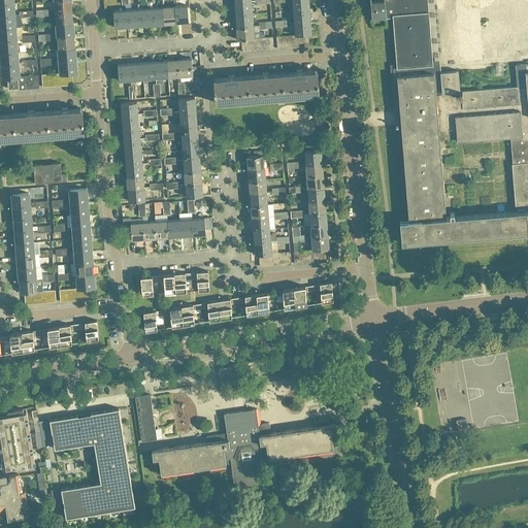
[(71,11),(70,0),(56,0),(55,0),(56,12),(71,11)]
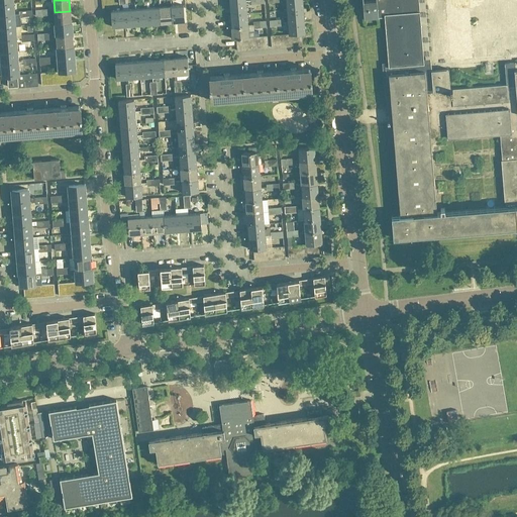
[(303,9),(302,0),(286,0),(287,11),(303,9)]
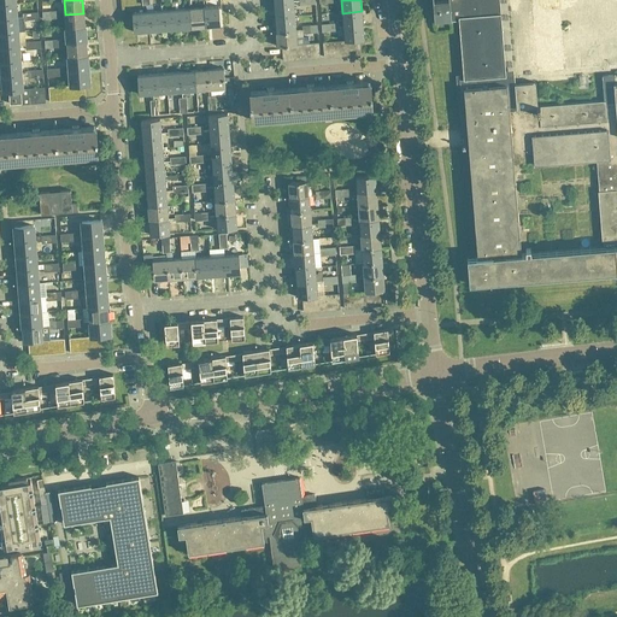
[(466,258),(469,285),(616,272),(616,74),(601,76),(604,101),(540,106),(538,106),(535,83),(505,86),(505,77),(506,76),(499,0),(450,0),(450,1),(433,3),(435,23),(451,22),(459,21),(463,75),(456,75),(462,147),(469,146),(477,258),(466,258)]
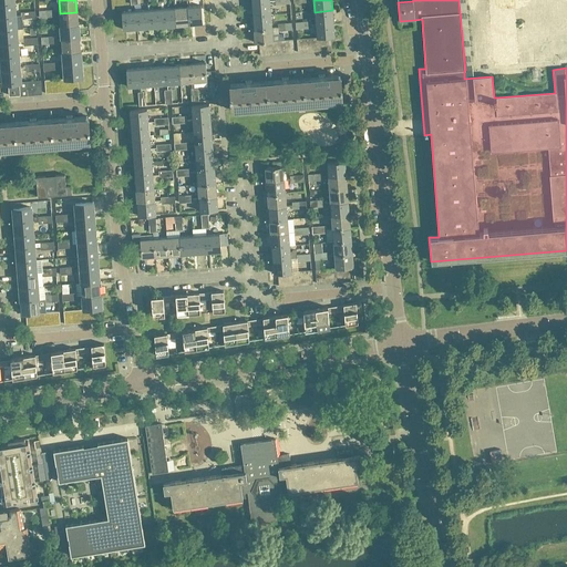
[(270,9),(269,2),(251,3),(253,17),(270,16),(270,9)]
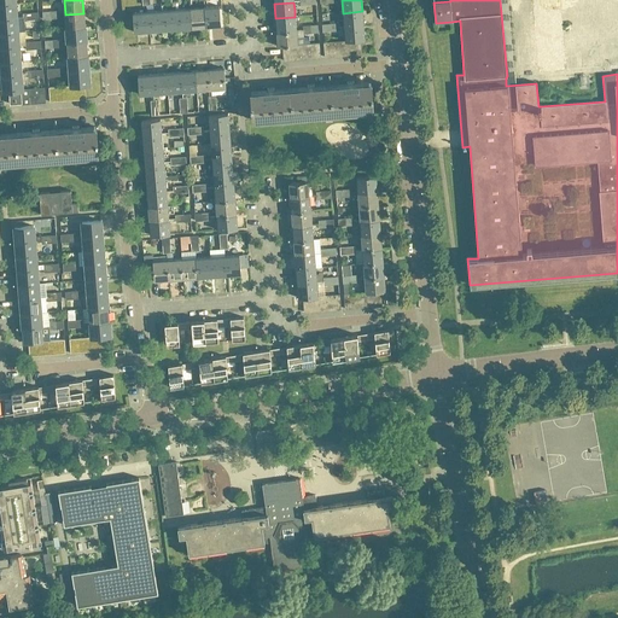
[(23,4),(16,4),(0,5),(0,19),(17,18),(16,17),(23,16),(23,4)]
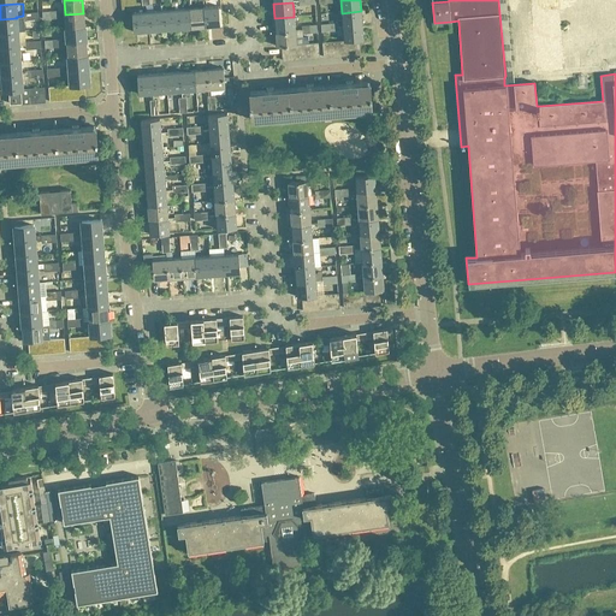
[(220,25),(218,6),(203,7),(206,27),(220,25)]
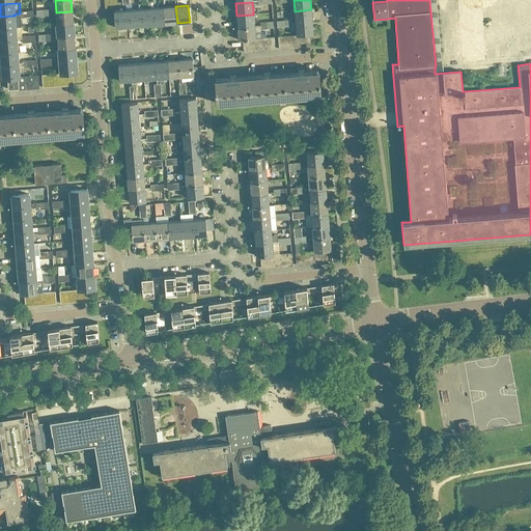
[(177,23),(175,6),(163,7),(165,24),(177,23)]
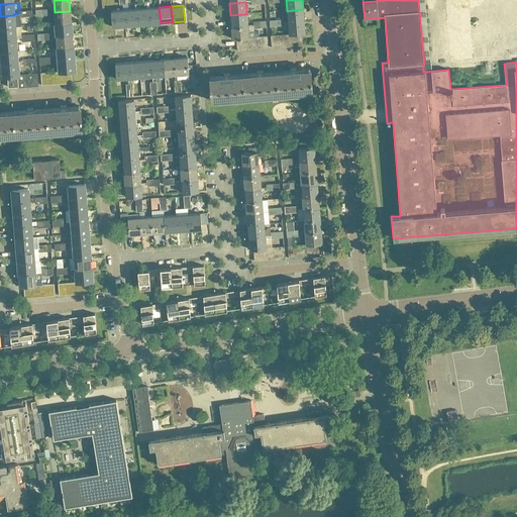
[(161,23),(159,7),(147,8),(148,24),(161,23)]
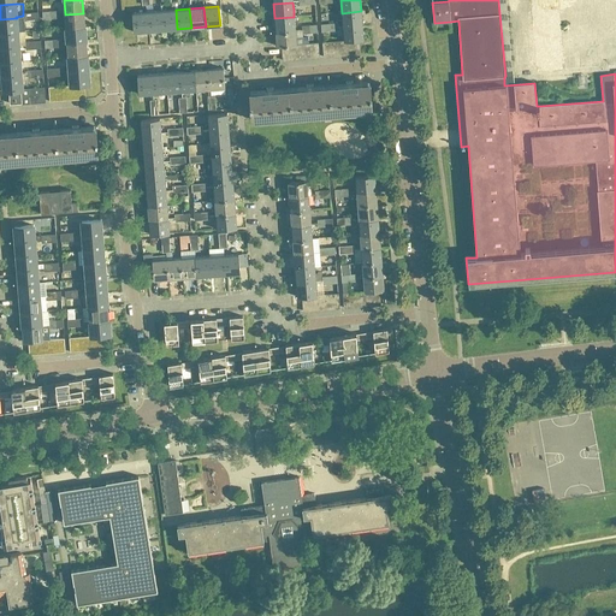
[(177,29),(176,10),(161,11),(163,30),(177,29)]
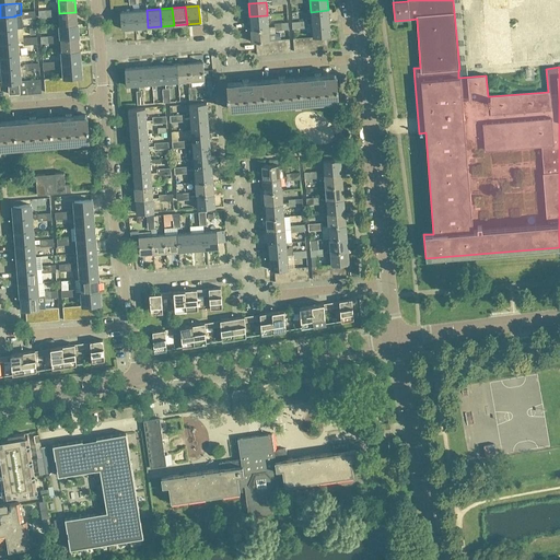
[(148,27),(147,10),(133,11),(135,28),(148,27)]
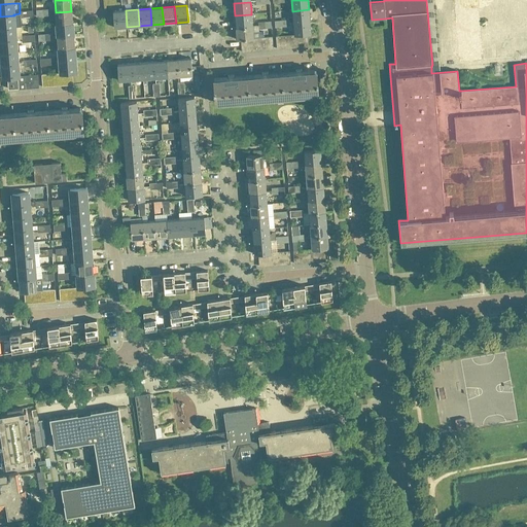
[(310,22),(309,9),(292,11),(293,24),(310,22)]
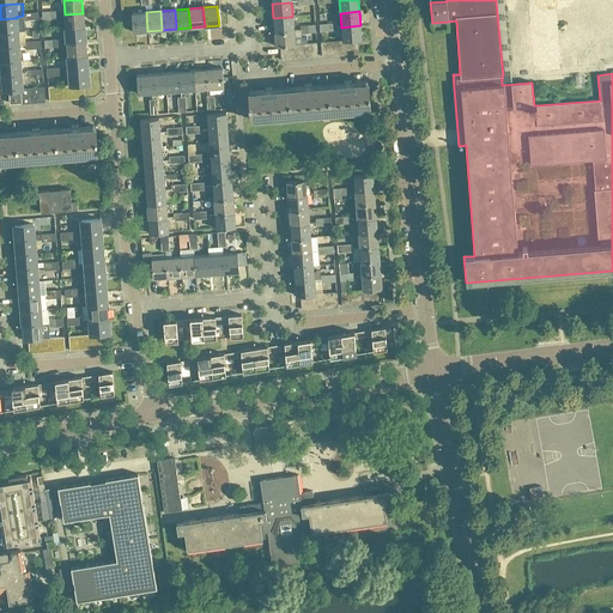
[(147,31),(146,12),(132,13),(133,32),(147,31)]
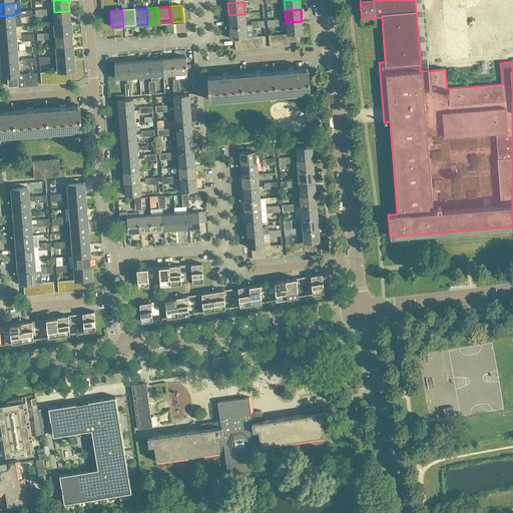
[(70,23),(69,11),(54,12),(55,24),(70,23)]
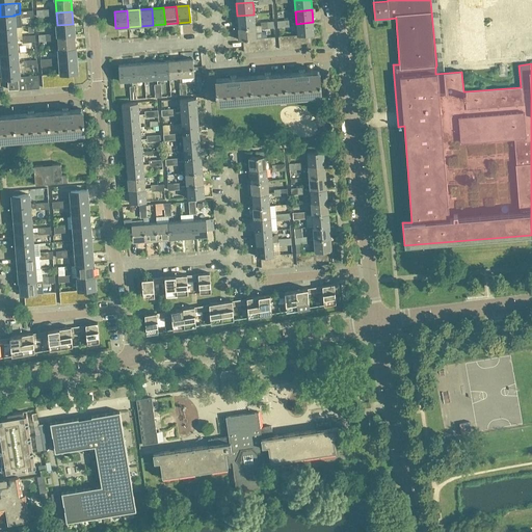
[(255,27),(254,15),(237,16),(238,28),(255,27)]
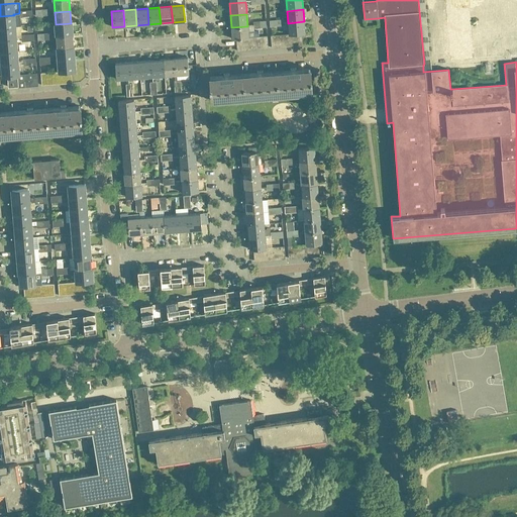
[(0,28),(15,27),(14,15),(0,16),(0,28)]
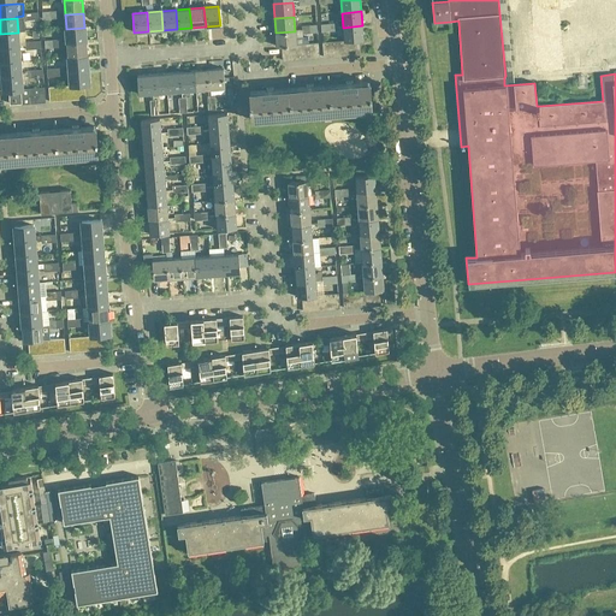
[(363,40),(362,25),(343,28),(344,42),(351,41),(359,41),(363,40)]
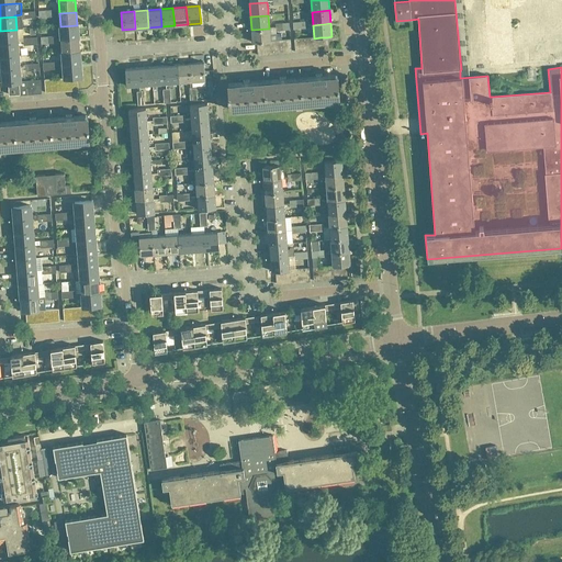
[(78,37),(77,25),(60,26),(62,40),(78,37)]
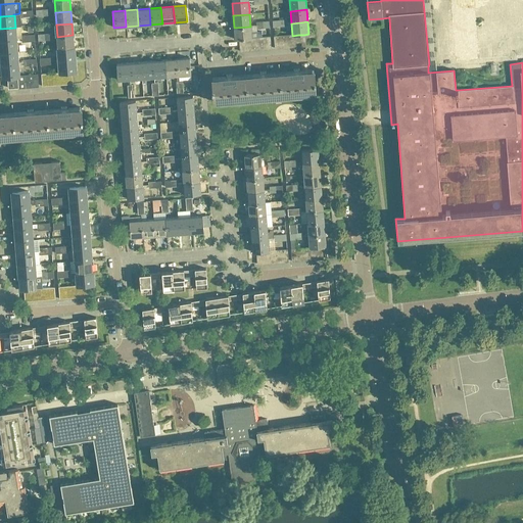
[(251,39),(250,27),(234,28),(235,40),(239,40),(245,39),(251,39)]
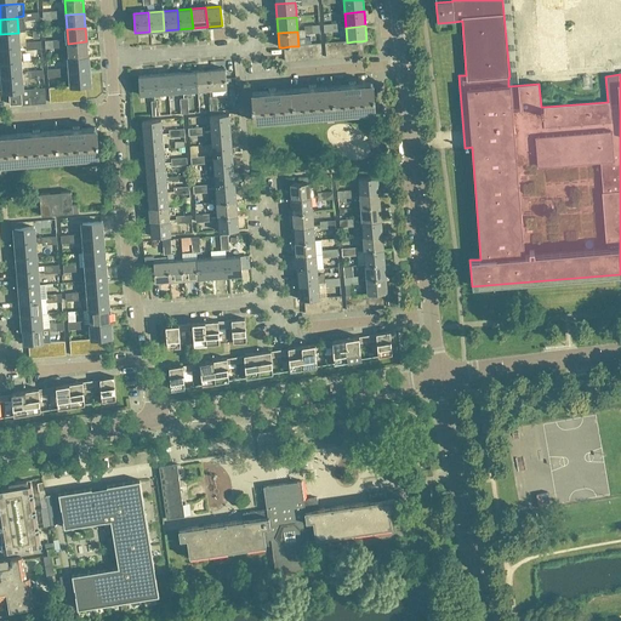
[(0,49),(18,47),(18,33),(0,34),(0,49)]
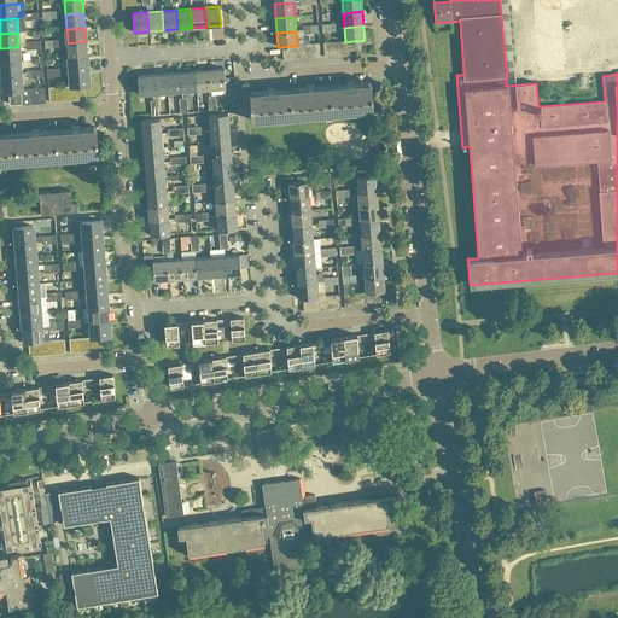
[(87,56),(86,41),(68,44),(69,58),(87,56)]
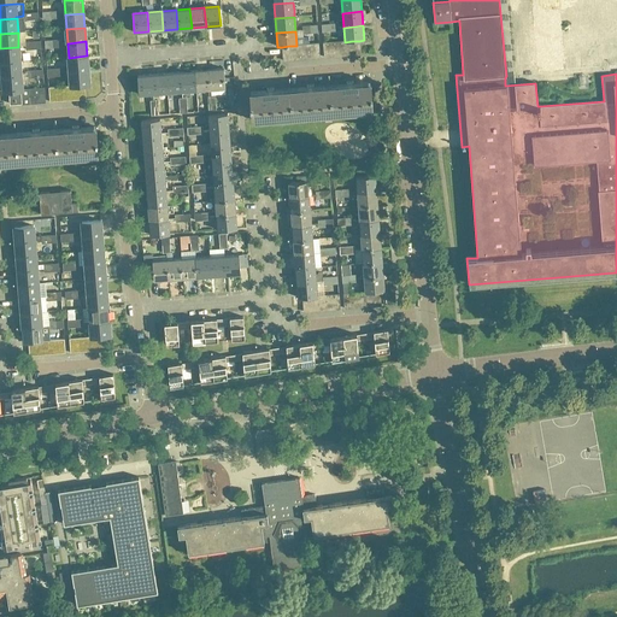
[(19,62),(18,47),(0,48),(0,53),(1,63),(19,62)]
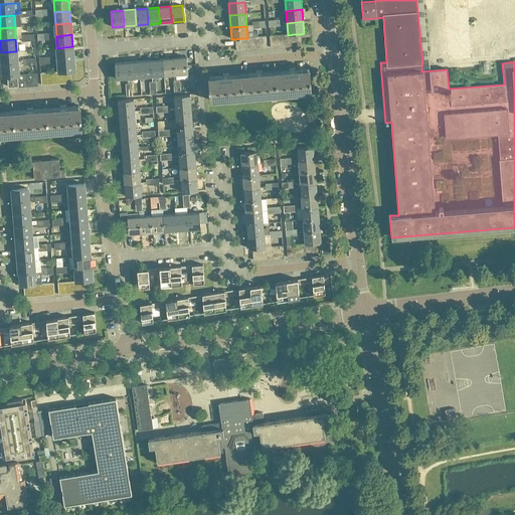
[(73,58),(72,46),(57,48),(58,59),(73,58)]
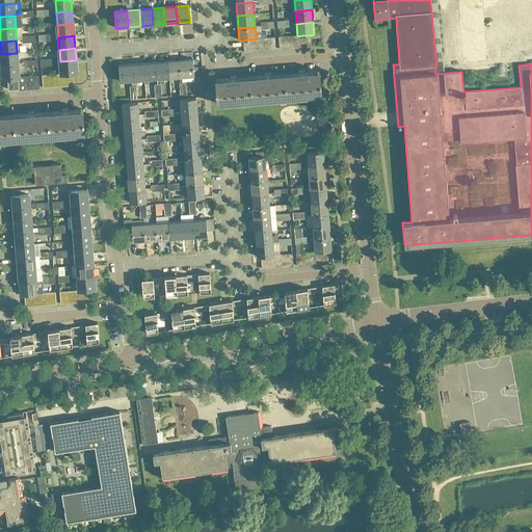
[(18,65),(17,53),(1,54),(2,67),(18,65)]
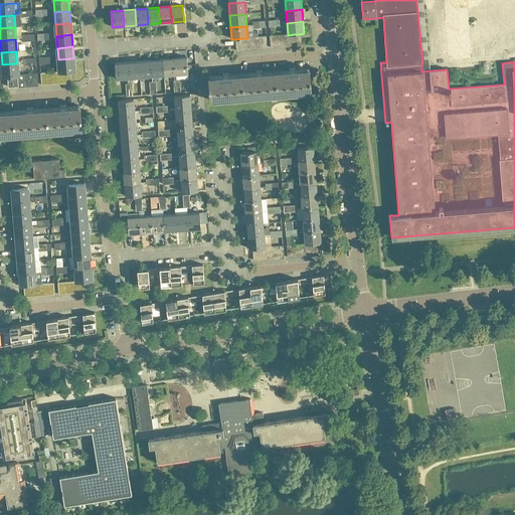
[(188,73),(187,57),(174,58),(176,74),(188,73)]
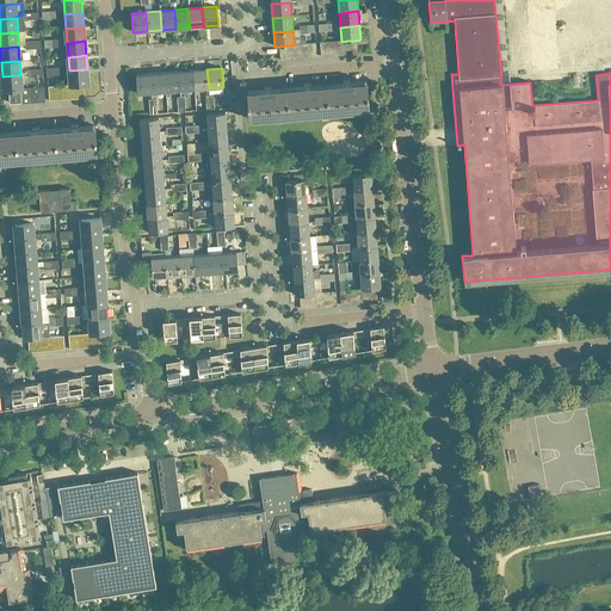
[(88,84),(87,69),(69,71),(71,86),(78,85),(84,85),(88,84)]
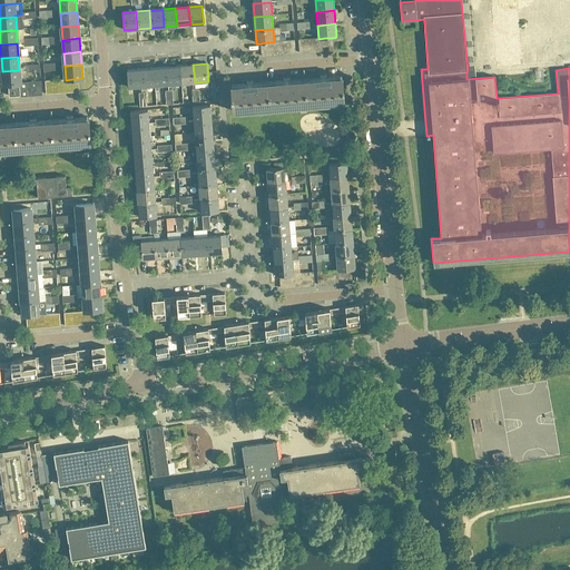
[(195,82),(193,65),(180,66),(182,84),(195,82)]
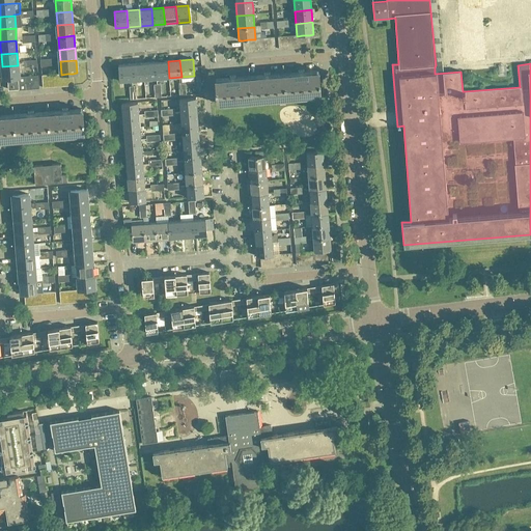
[(169,78),(168,61),(156,62),(157,79),(169,78)]
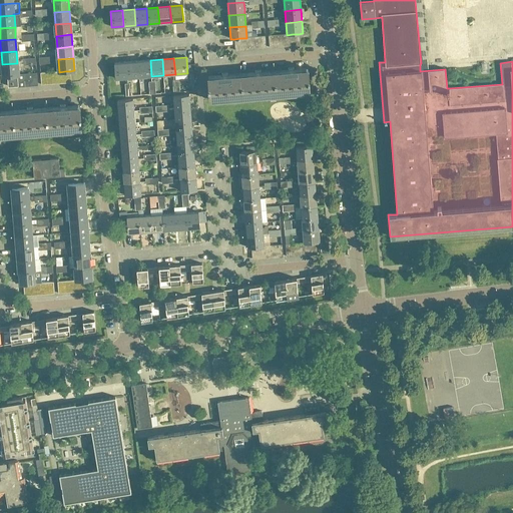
[(151,76),(150,60),(138,61),(139,77),(151,76)]
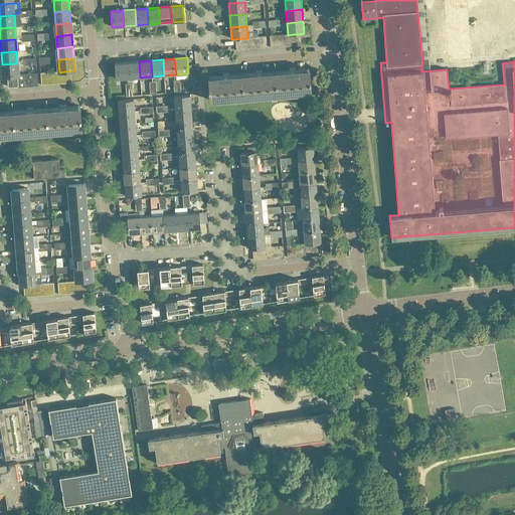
[(140,77),(139,61),(127,62),(128,78),(140,77)]
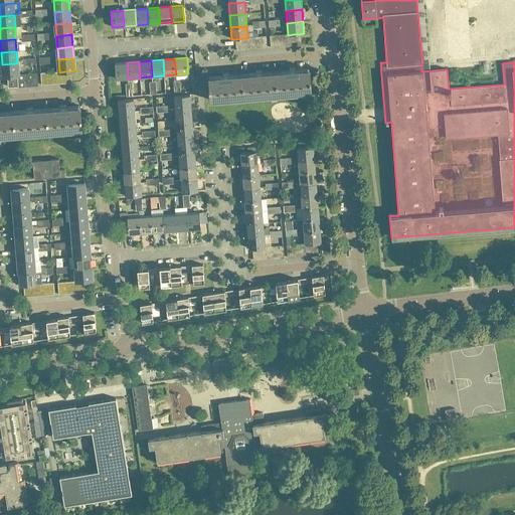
[(128,78),(127,62),(115,63),(116,79),(128,78)]
